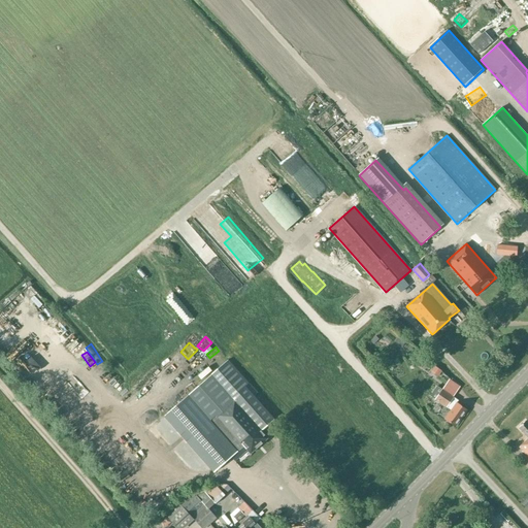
[(184,378),(193,369),(183,358),(172,367),(184,378)]
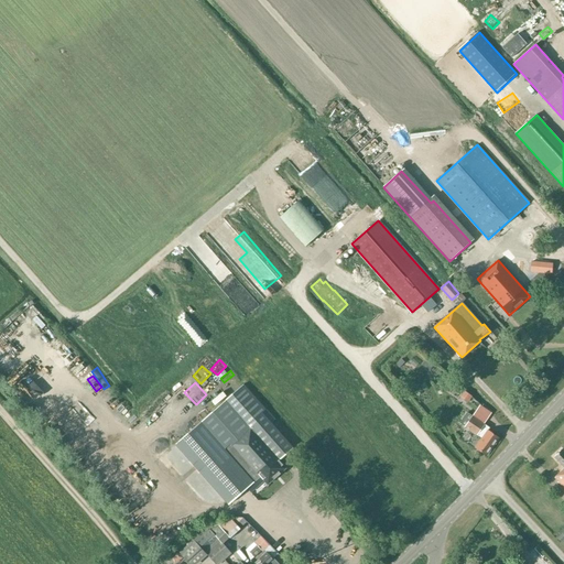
[(268,485),(285,468),(279,461),(293,448),(262,413),(266,410),(243,384),(175,445),(228,505),(260,477),(268,485)]
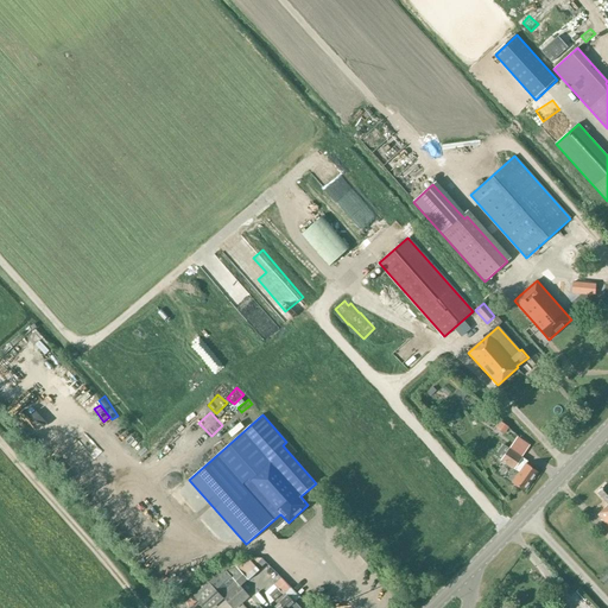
[(510,430),(514,423),(506,417),(501,424),(510,430)]
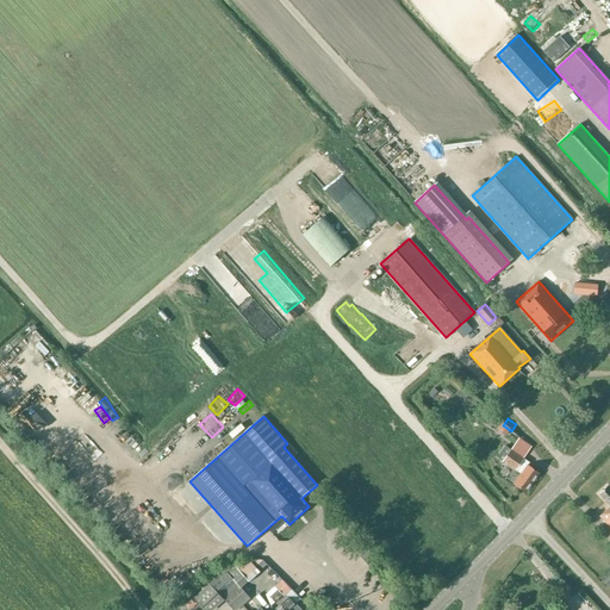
[(126,434),(131,430),(122,419),(117,424),(126,434)]
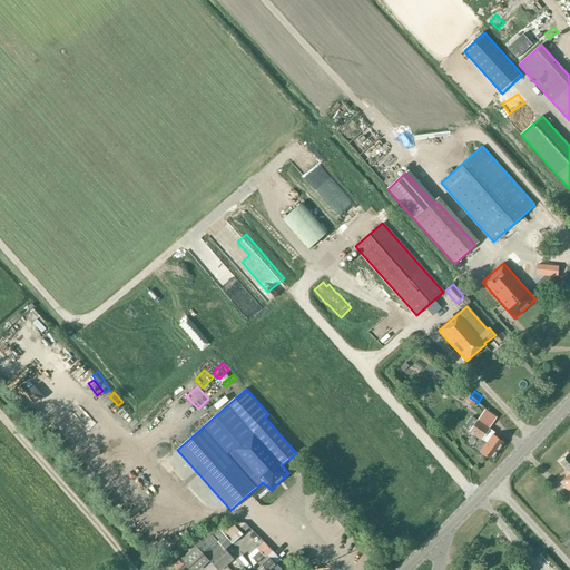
[(101,412),(106,408),(94,394),(89,399),(101,412)]
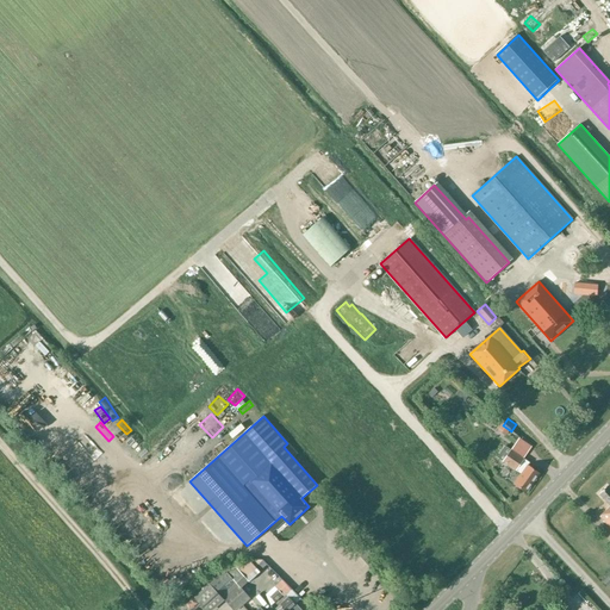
[(114,436),(110,441),(116,447),(120,442),(114,436)]
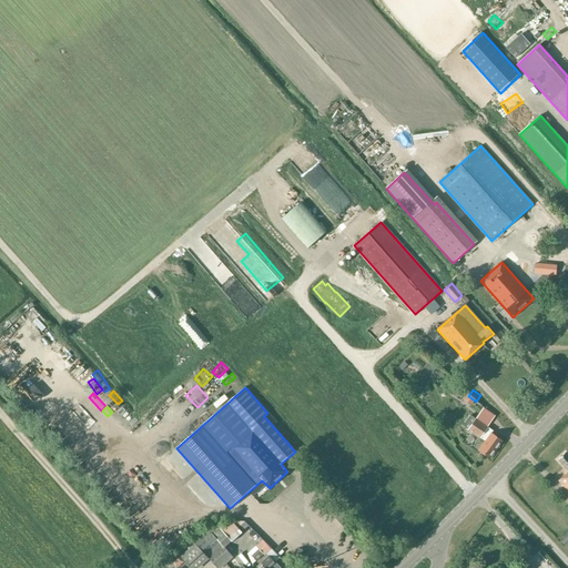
[(200,418),(209,409),(206,406),(196,415),(200,418)]
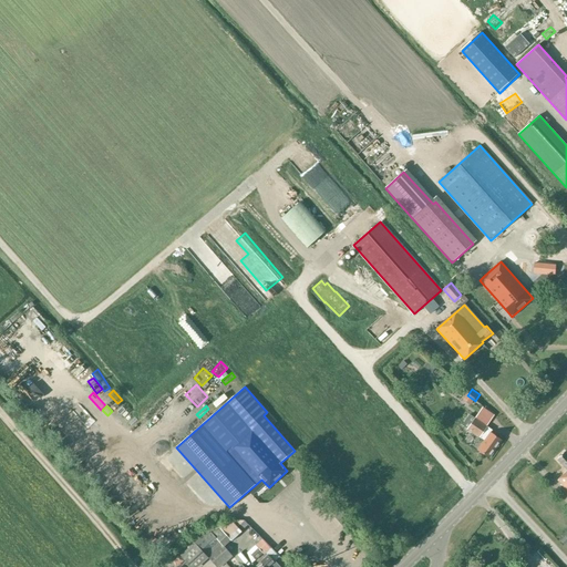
[(490,459),(502,441),(491,433),(493,430),(475,419),(467,430),(484,441),(477,450),(490,459)]
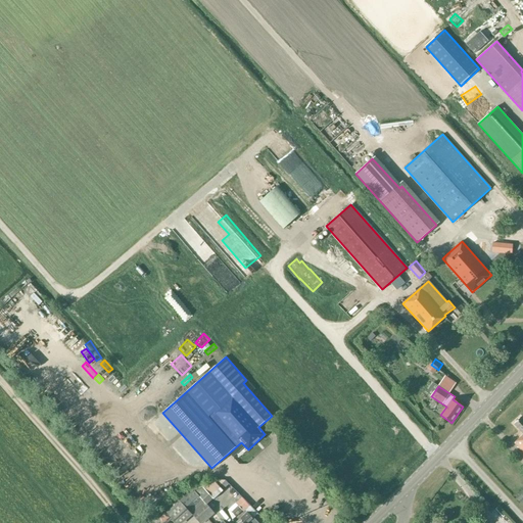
[(522,420),(520,417),(513,424),(522,433),(522,434),(514,442),(522,452),(522,420)]
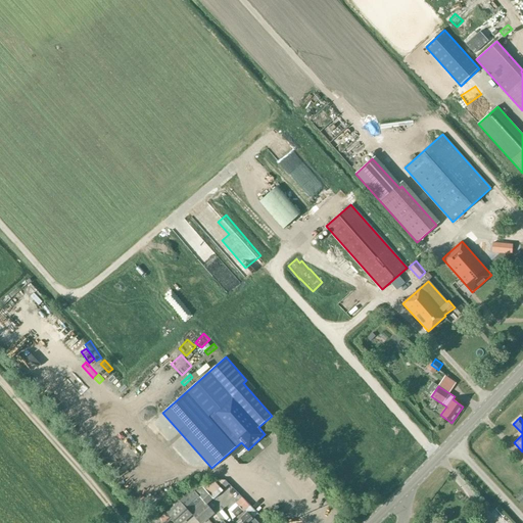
[(303,476),(305,481),(314,477),(311,473),(303,476)]
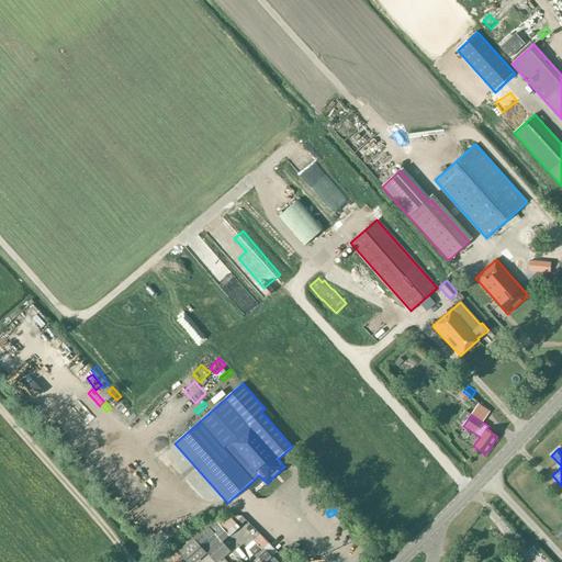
[(291,515),(282,516),(283,525),(292,524),(291,515)]
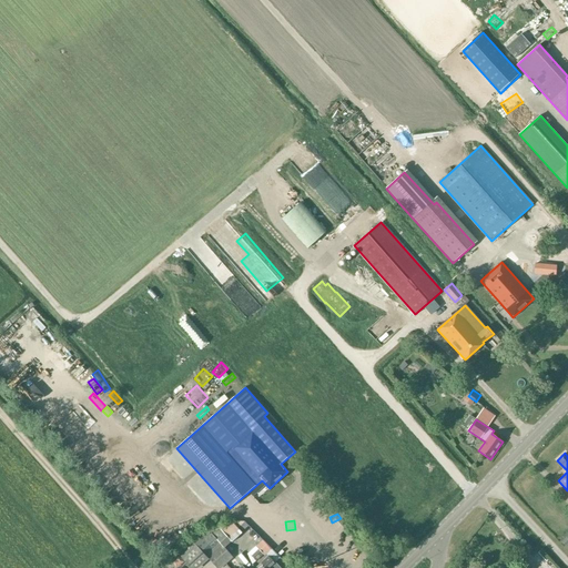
[(220,528),(220,529),(203,537),(194,545),(206,558),(208,557),(215,551),(222,546),(224,548),(242,533),(233,523),(220,528)]
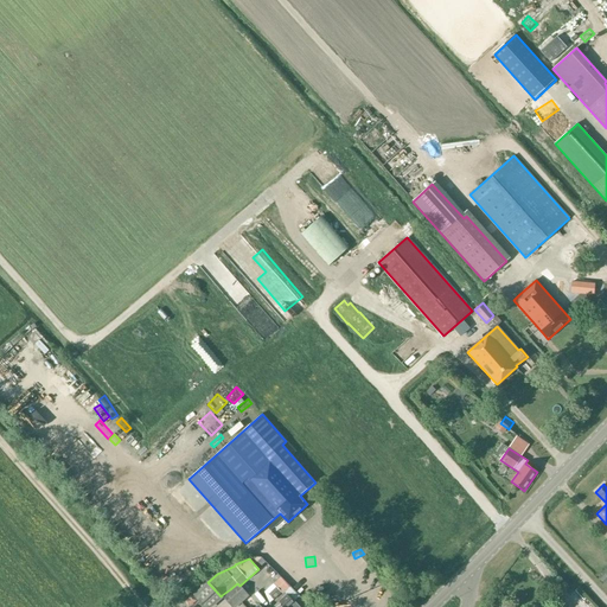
[(319,573),(327,572),(326,568),(307,570),(308,579),(319,577),(319,573)]
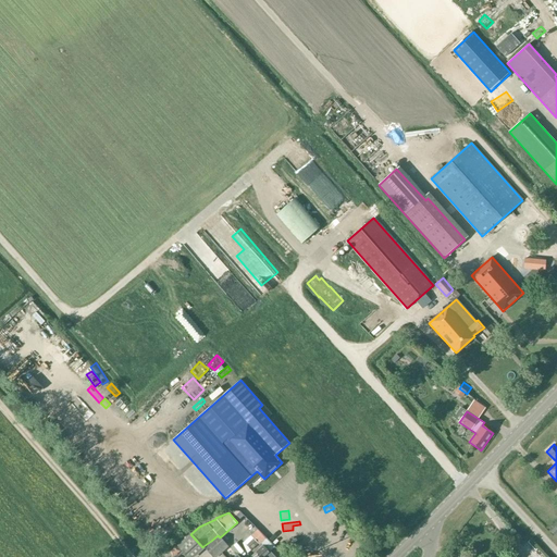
[(187,556),(192,556),(202,547),(190,534),(177,546),(187,556)]
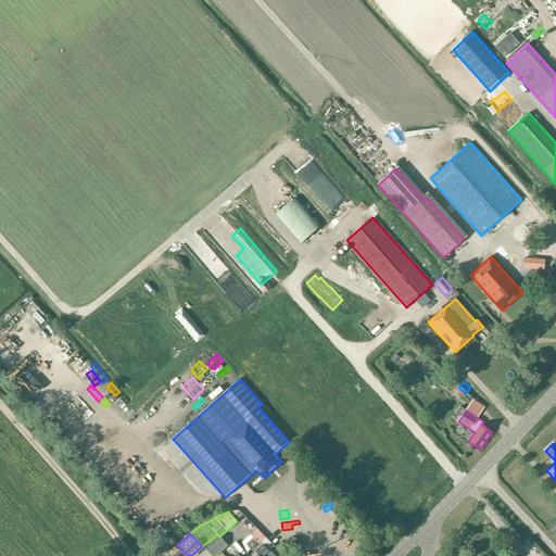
[(227,545),(222,540),(219,536),(217,534),(211,540),(214,543),(220,552),(227,545)]
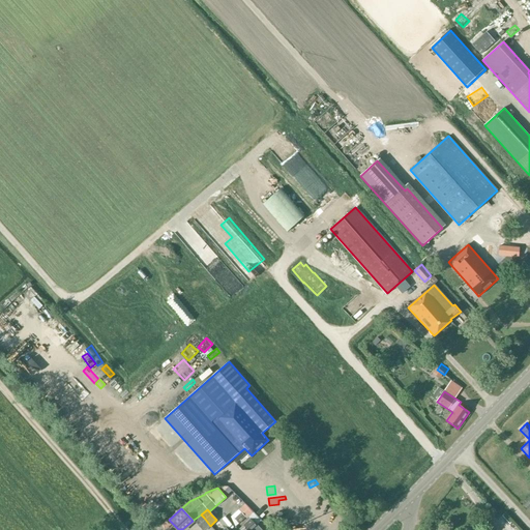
[(245,518),(241,511),(233,519),(238,524),(245,518)]
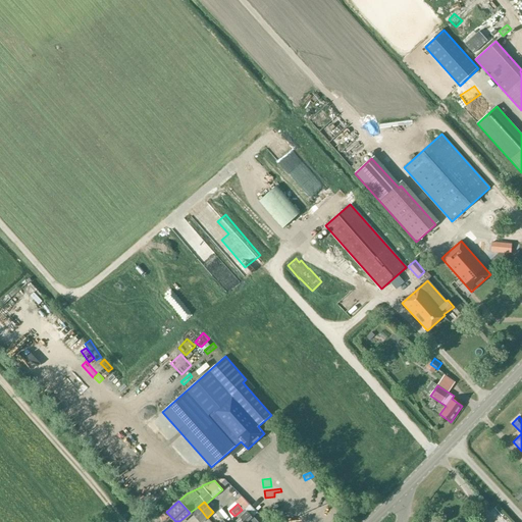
[(201,521),(207,518),(201,510),(198,507),(191,512),(200,521),(201,521)]
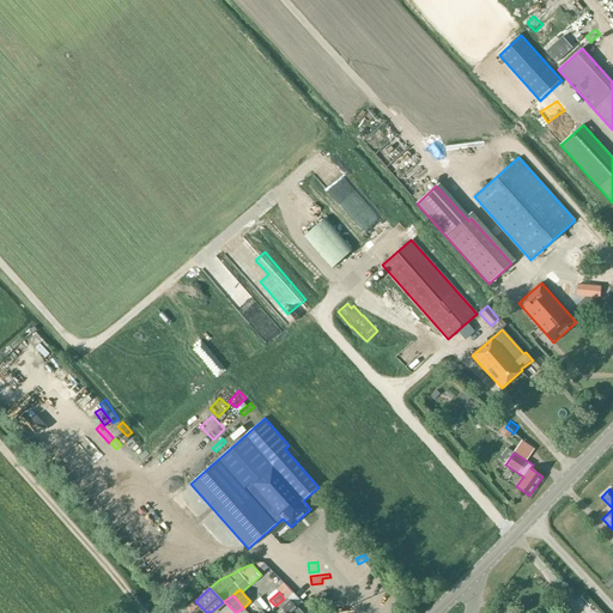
[(277,612),(292,612),(297,608),(289,600),(277,612)]
